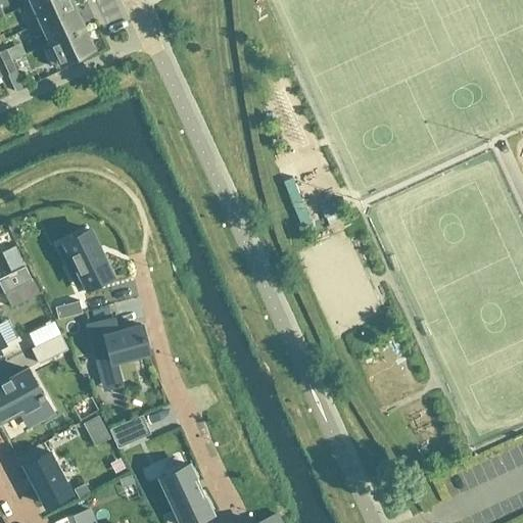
[(75,6),(72,0),(36,0),(31,3),(40,22),(75,6)]
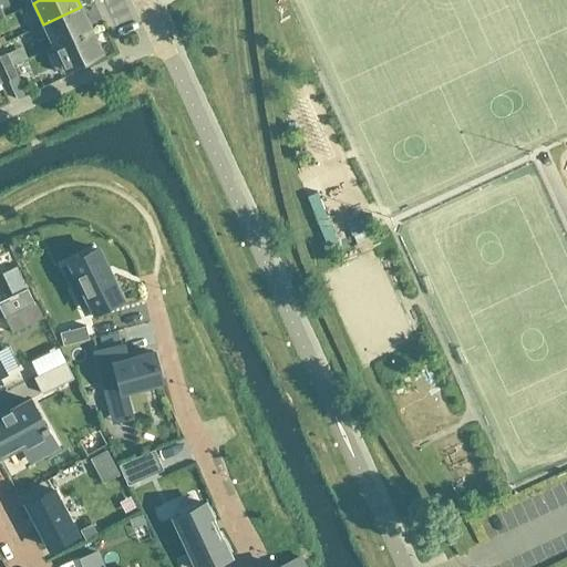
[(91,29),(81,7),(43,24),(53,47),(91,29)]
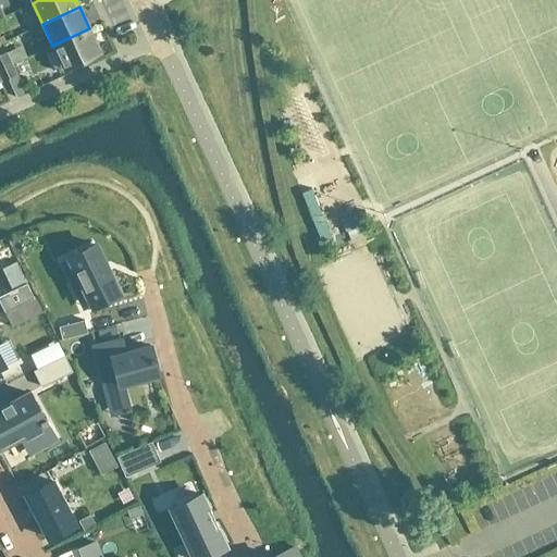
[(62,67),(100,50),(89,28),(52,46),(62,67)]
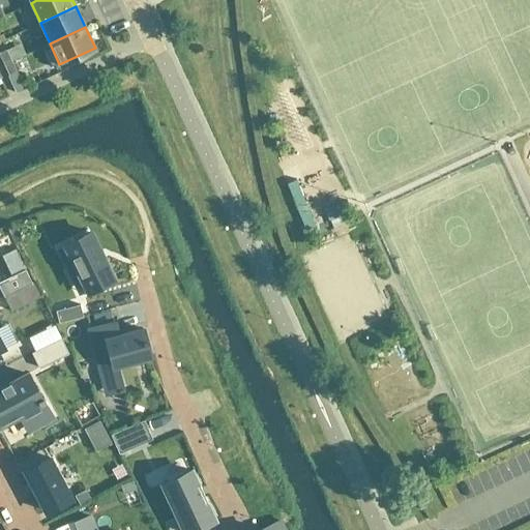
[(6,50),(0,52),(0,57),(3,64),(11,61),(6,50)]
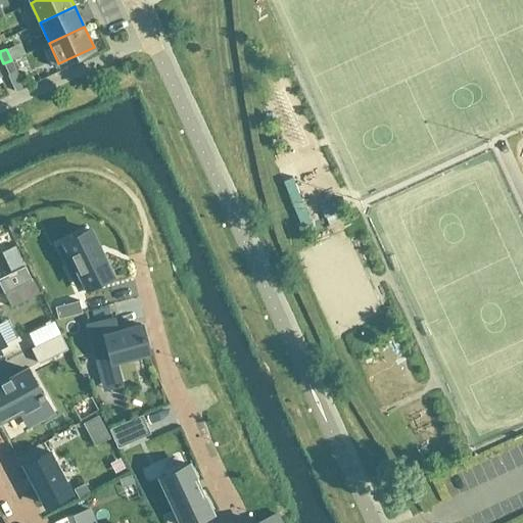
[(16,72),(11,60),(3,63),(8,75),(16,72)]
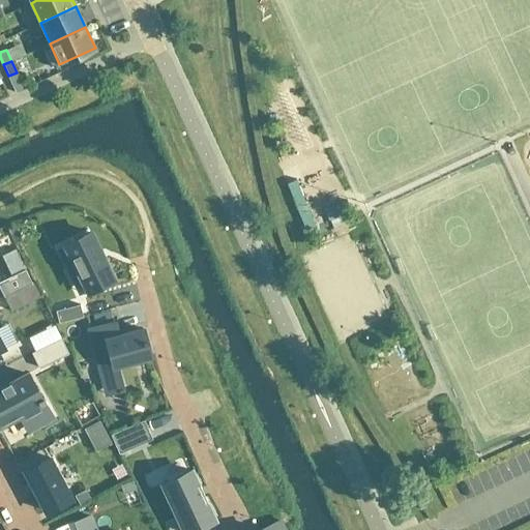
[(17,72),(8,76),(17,92),(26,88),(21,77),(19,78),(17,72)]
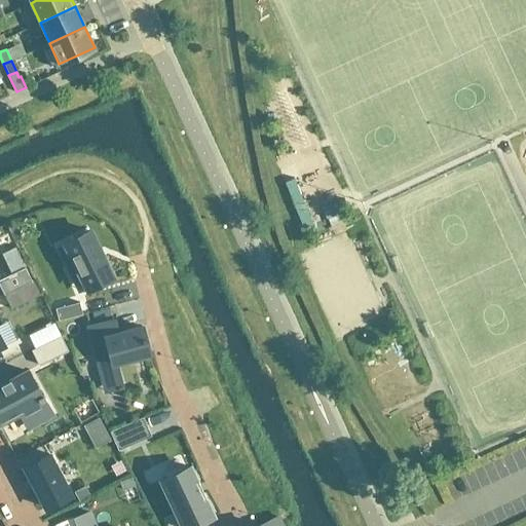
[(293,178),(284,182),(303,228),(312,224),(293,178)]
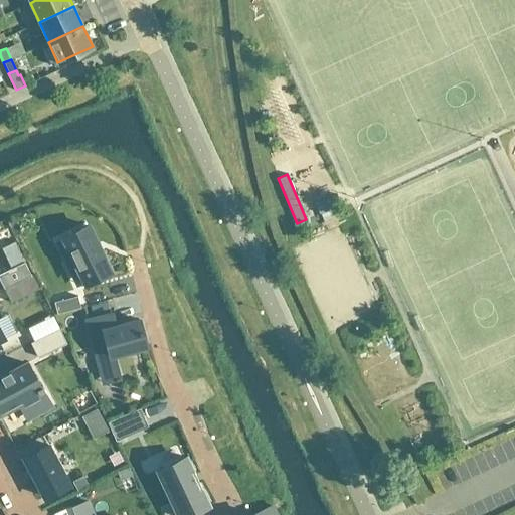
[(97,243),(96,242),(87,225),(63,237),(63,238),(57,241),(66,260),(72,256),(86,283),(110,271),(101,252),(101,250),(100,251),(96,244),(97,243)]
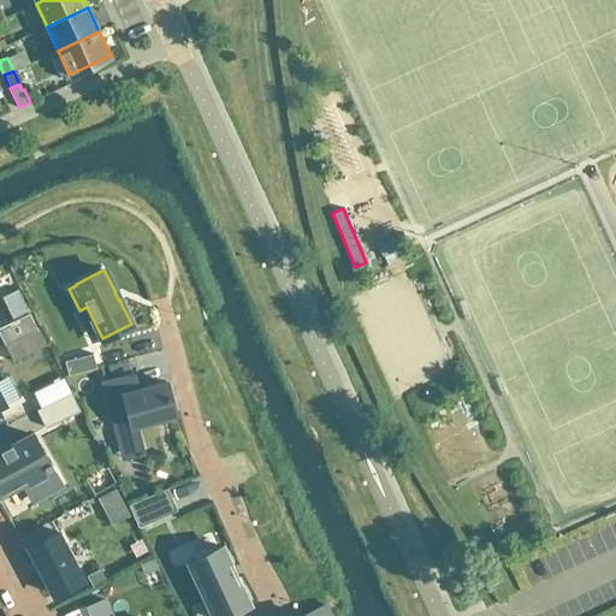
[(29,313),(17,289),(1,296),(12,320),(29,313)]
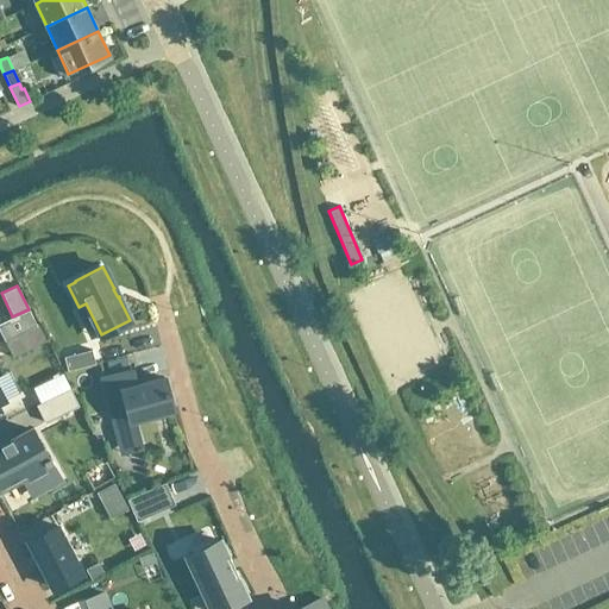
[(29,309),(0,322),(0,333),(4,341),(4,340),(22,332),(36,325),(29,309)]
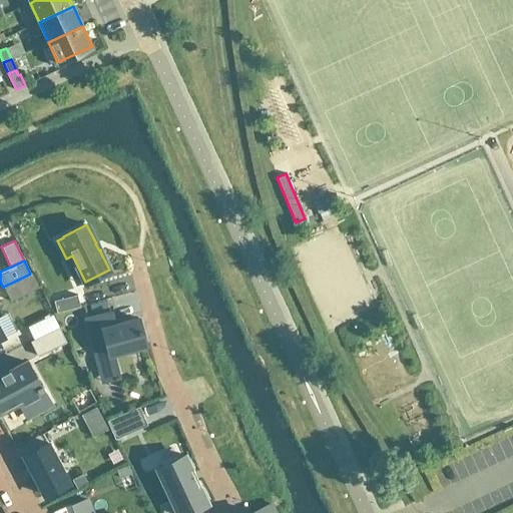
[(18,280),(3,287),(10,302),(25,295),(18,280)]
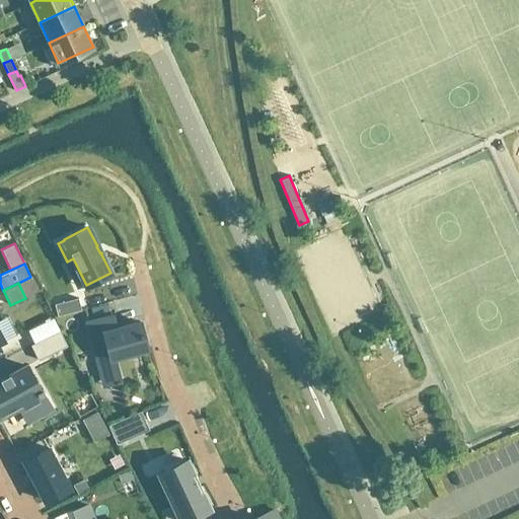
[(77,298),(54,304),(57,316),(80,310),(77,298)]
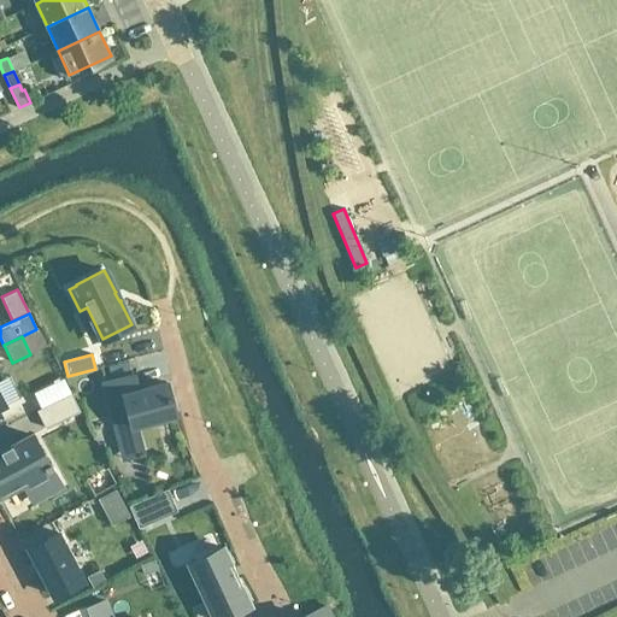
[(136,391),(131,374),(104,382),(121,445),(137,440),(134,425),(174,415),(165,382),(136,391)]
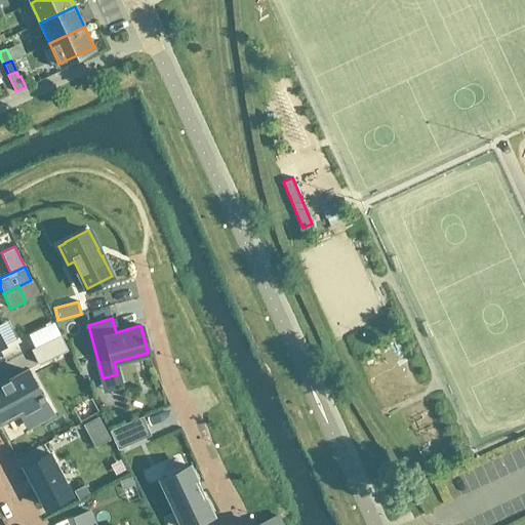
[(31,349),(38,364),(67,350),(59,334),(31,349)]
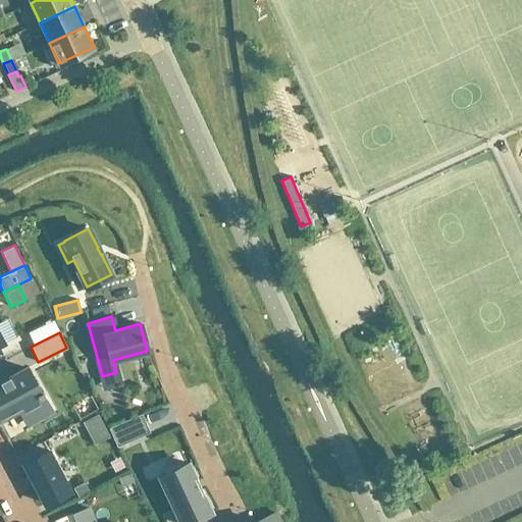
[(27,368),(0,382),(0,419),(19,409),(28,423),(50,411),(27,368)]
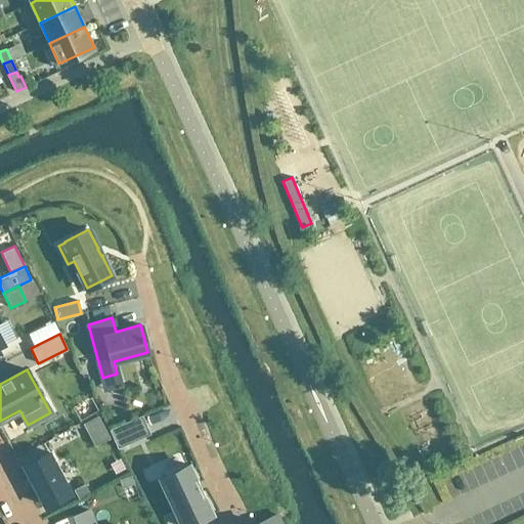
[(110,438),(97,416),(83,423),(94,445),(110,438)]
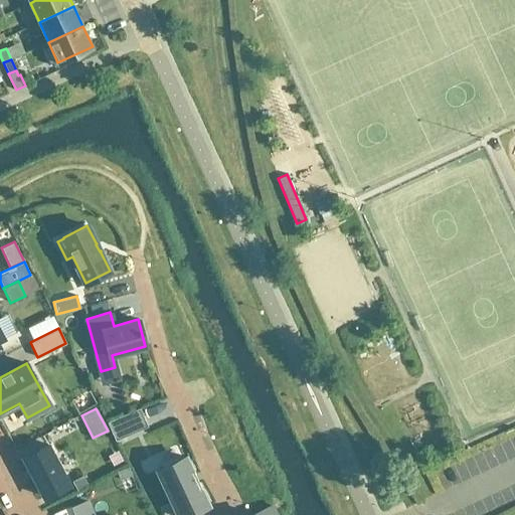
[(148,426),(140,408),(108,422),(116,441),(148,426)]
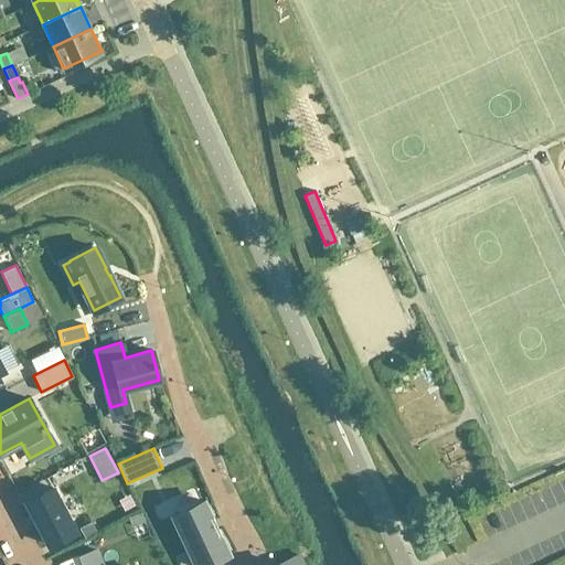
[(75,531),(53,488),(25,502),(48,545),(75,531)]
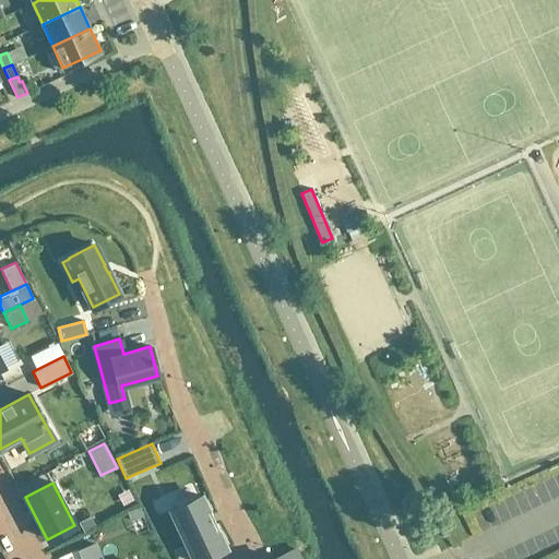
[(207,510),(201,496),(170,510),(193,558),(201,558),(225,548),(216,530),(218,528),(215,523),(214,524),(210,515),(212,514),(209,510),(207,510)]
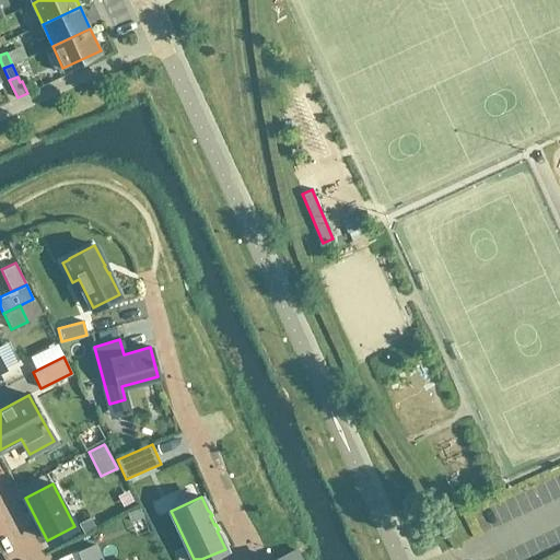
[(139,508),(128,513),(131,522),(143,516),(139,508)]
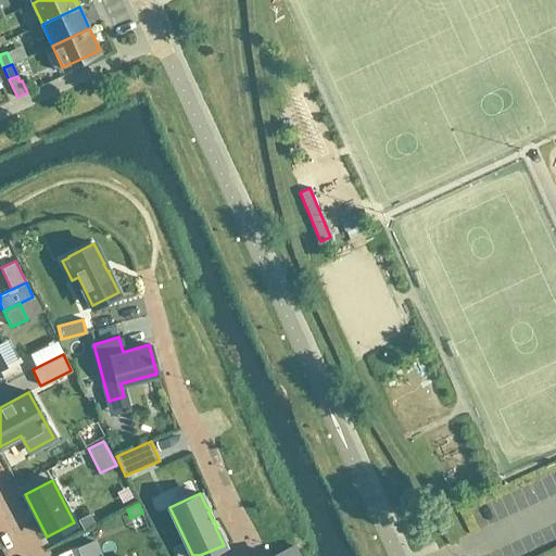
[(88,514),(76,520),(81,529),(93,523),(88,514)]
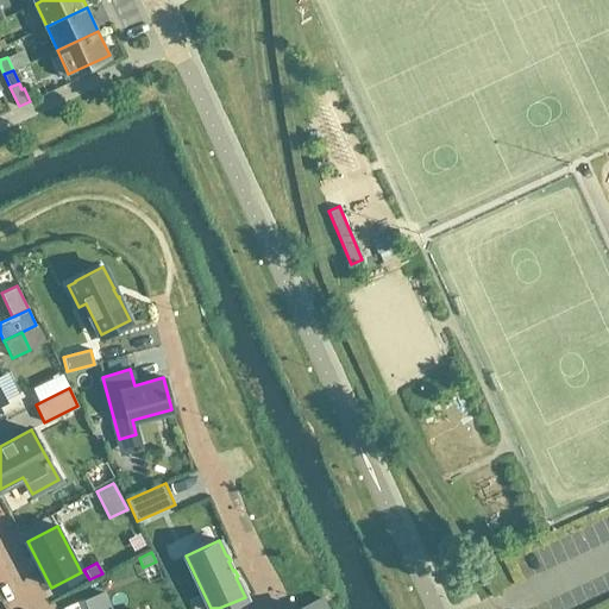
[(108,608),(104,592),(86,600),(88,608),(108,608)]
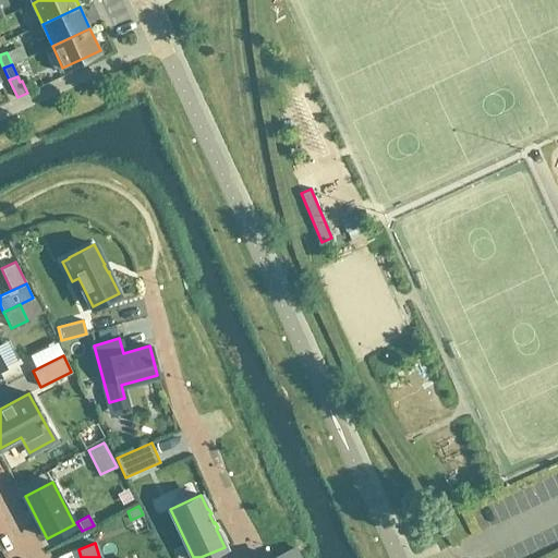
[(299,557),(294,548),(277,556),(278,557),(299,557)]
